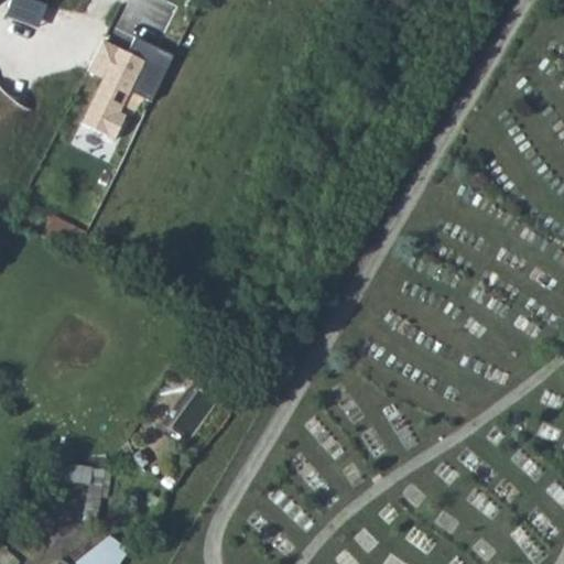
[(49,7),(31,0),(12,0),(7,14),(41,28),(49,7)]
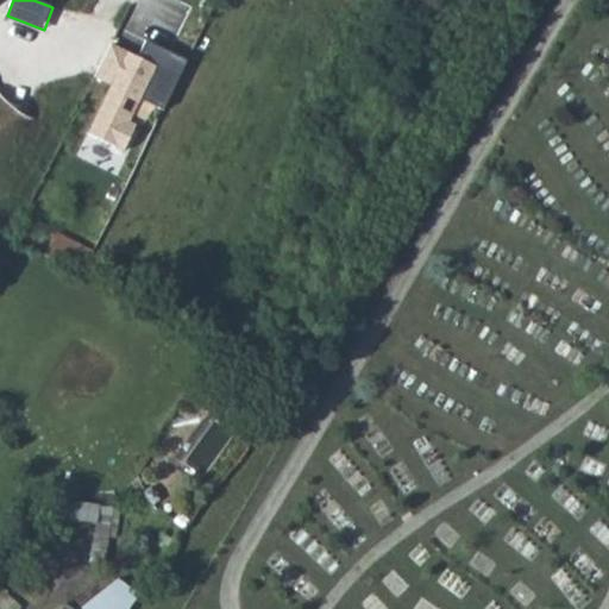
[(138,56),(112,44),(96,77),(110,86),(88,133),(124,155),(137,124),(132,119),(144,99),(165,110),(189,61),(145,41),(138,56)]
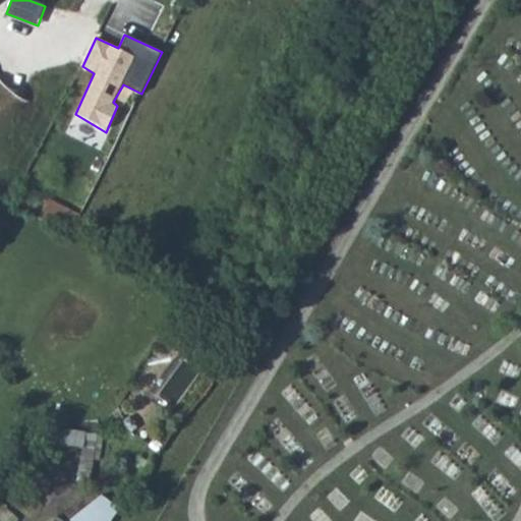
[(39,219),(70,233),(78,216),(47,201),(39,219)]
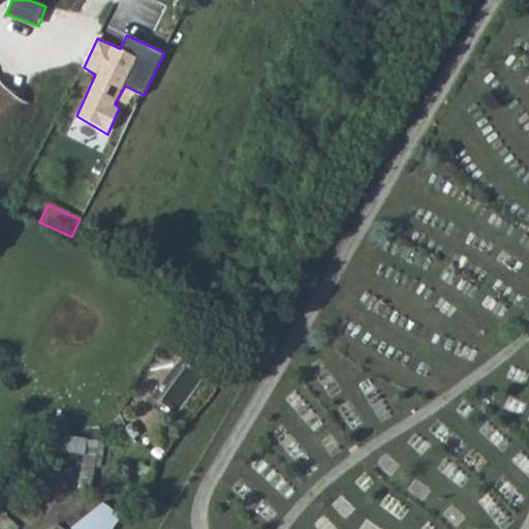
[(103,454),(104,438),(56,433),(54,448),(103,454)]
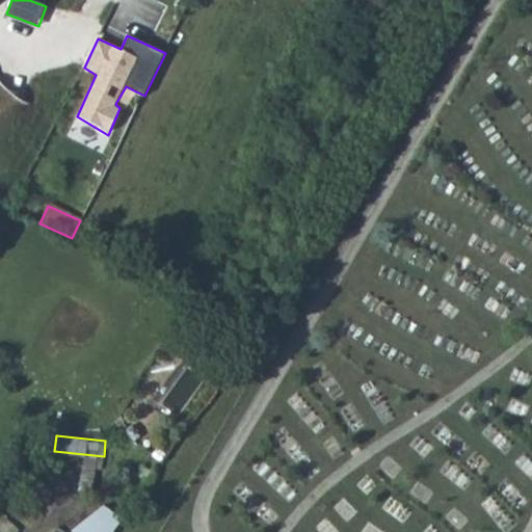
[(101,500),(75,531),(112,531),(124,519),(101,500)]
